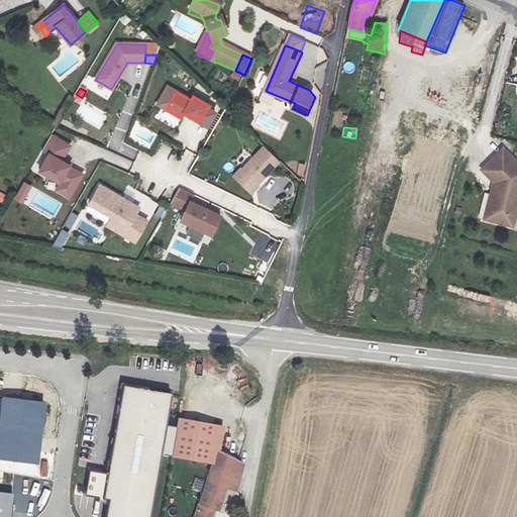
[(70,167),(71,165),(63,161),(64,159),(71,145),(53,135),(43,150),(49,154),(40,171),(62,183),(75,190),(84,174),(70,167)]
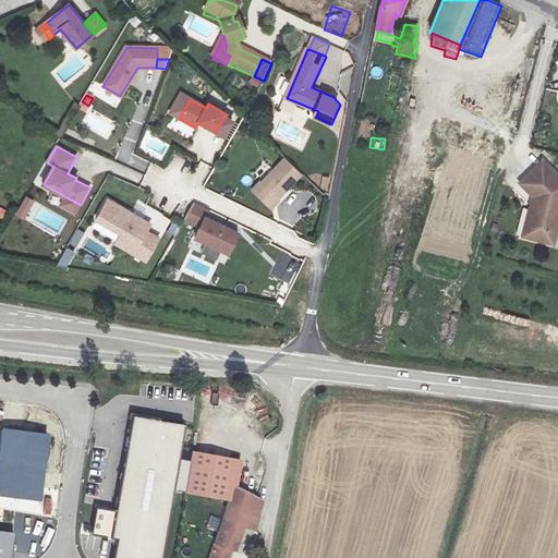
[(169,165),(186,173),(192,164),(174,155),(169,165)]
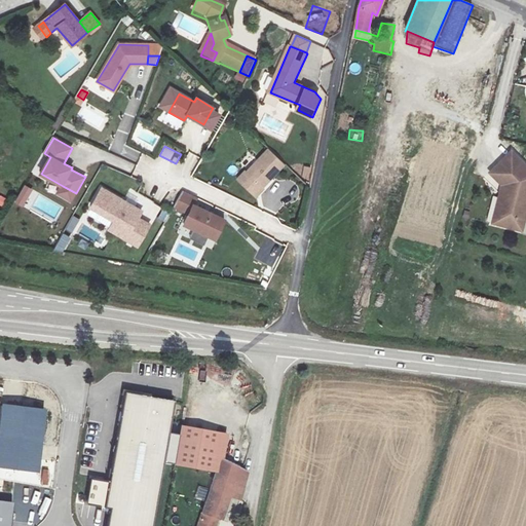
[(245,171),(236,179),(255,196),(263,188),(262,186),(285,163),(268,148),(246,172),(245,171)]
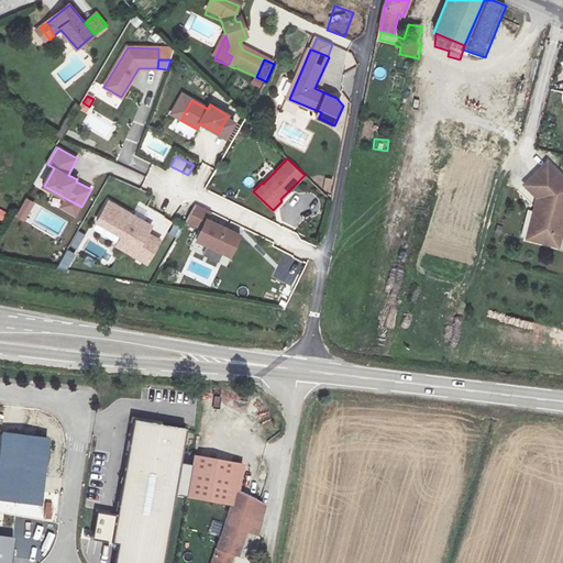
[(562,179),(547,163),(523,185),(537,198),(526,239),(556,246),(562,223),(562,179)]
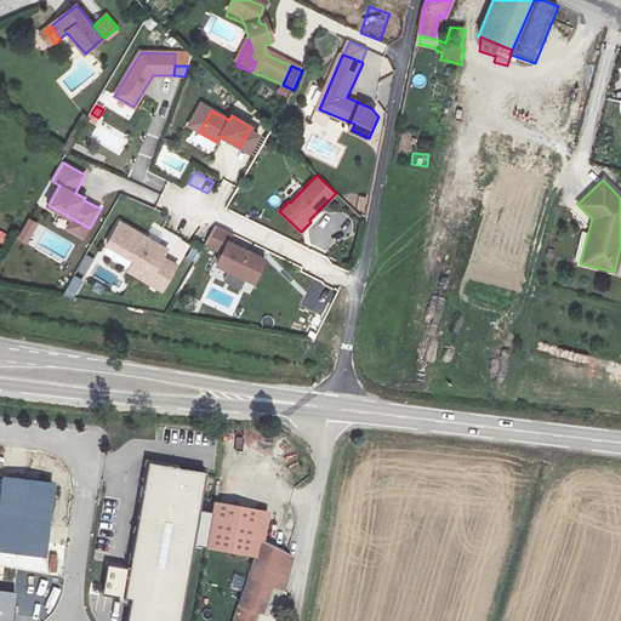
[(27,245),(39,223),(29,218),(17,240),(27,245)]
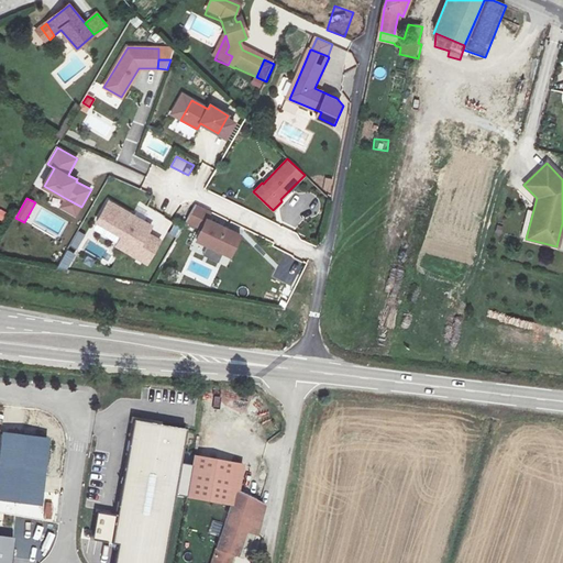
[(81,207),(67,199),(64,207),(77,214),(81,207)]
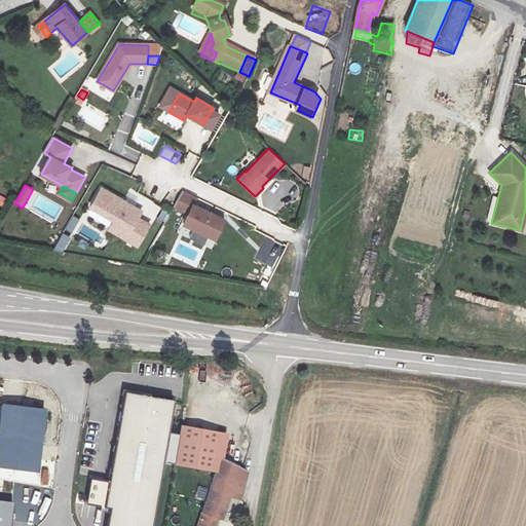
[(102,188),(90,208),(114,221),(109,230),(137,247),(149,225),(138,218),(136,209),(102,188)]
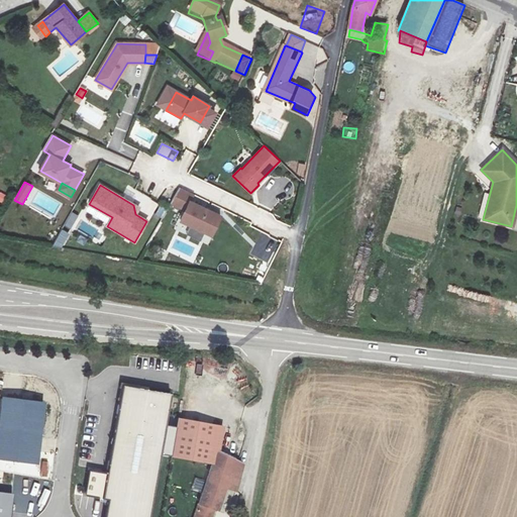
[(193,195),(179,189),(171,205),(184,212),(179,223),(190,228),(203,234),(210,237),(220,216),(190,202),(193,195)]
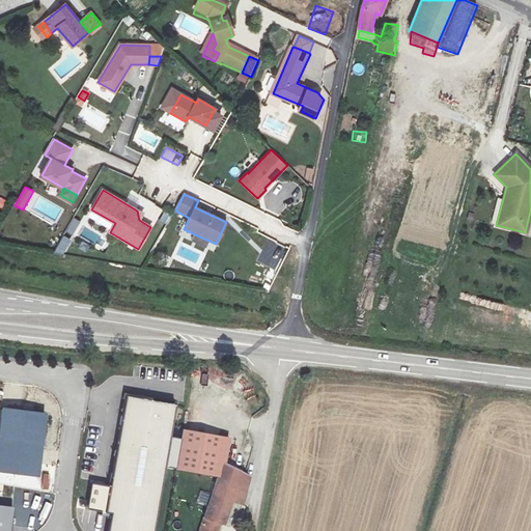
[(208,241),(195,234),(190,244),(204,250),(208,241)]
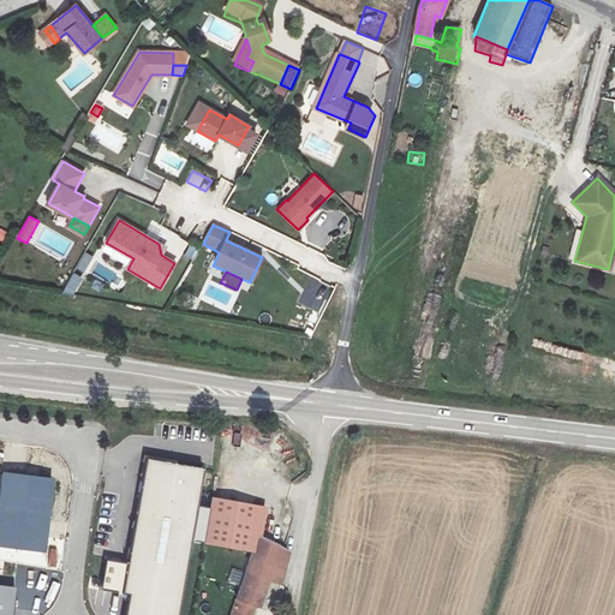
[(66,290),(77,293),(82,276),(71,273),(66,290)]
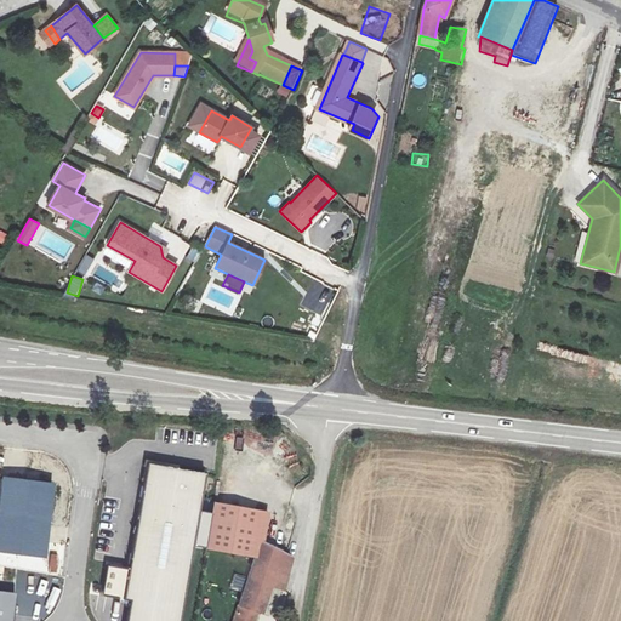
[(313,280),(301,307),(322,315),(332,289),(313,280)]
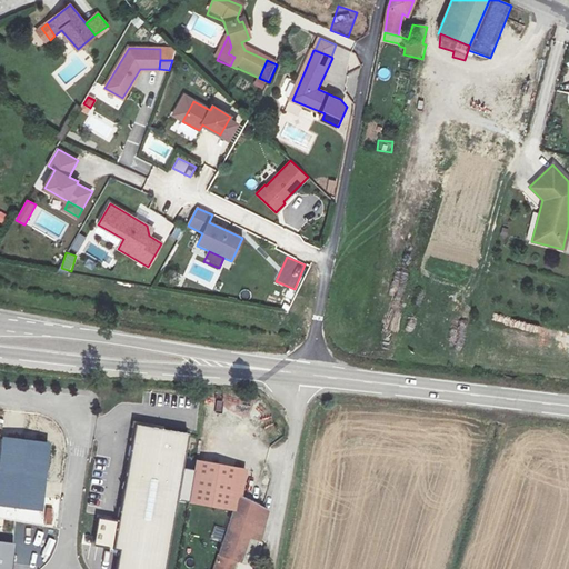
[(20,430),(28,431),(30,415),(22,413),(20,430)]
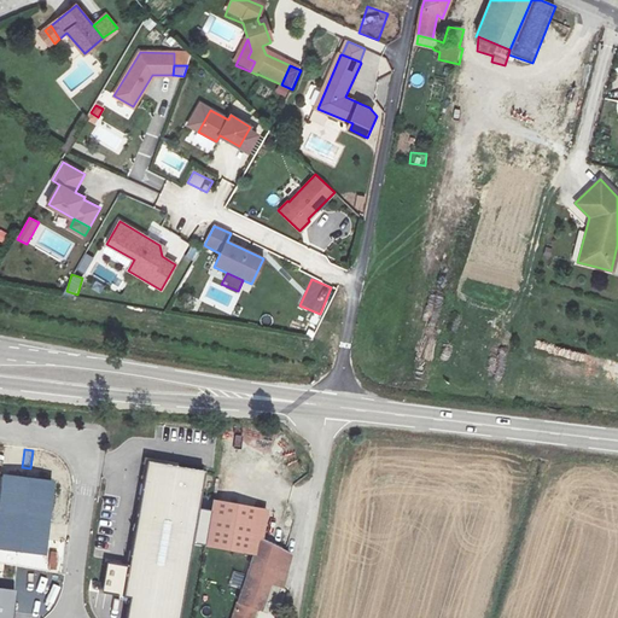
[(146,460),(128,564),(106,560),(100,593),(129,598),(124,617),(176,617),(204,470),(146,460)]
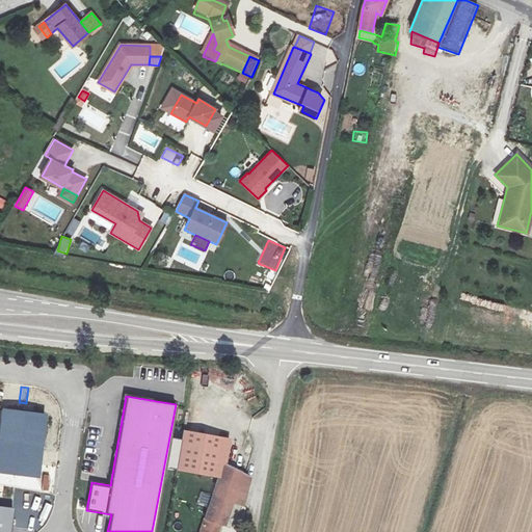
[(0,472),(40,477),(48,415),(3,408),(0,430),(0,472)]
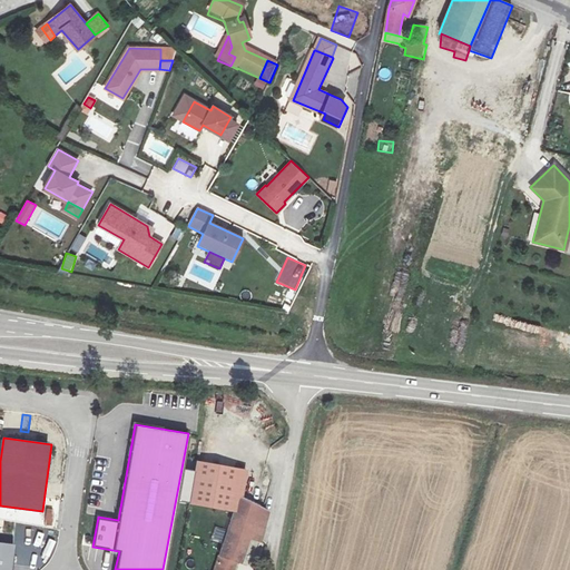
[(190,504),(234,512),(261,523),(266,508),(243,499),(247,472),(198,462),(190,504)]
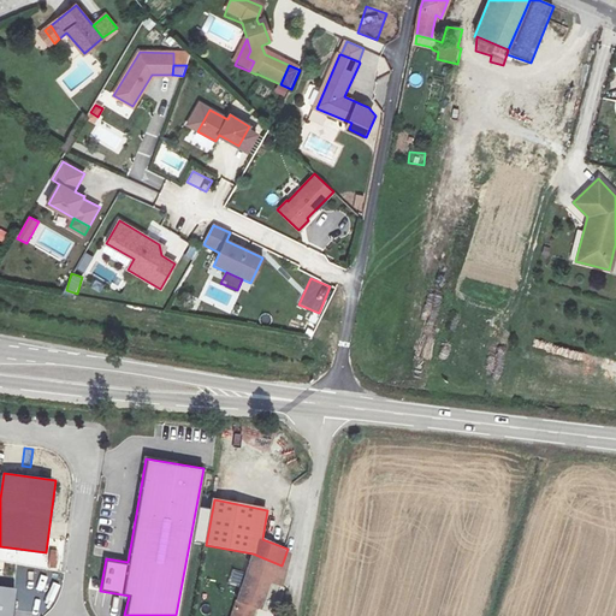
[(235,599),(254,605),(259,606),(267,576),(282,580),(285,568),(282,566),(253,554),(235,599)]
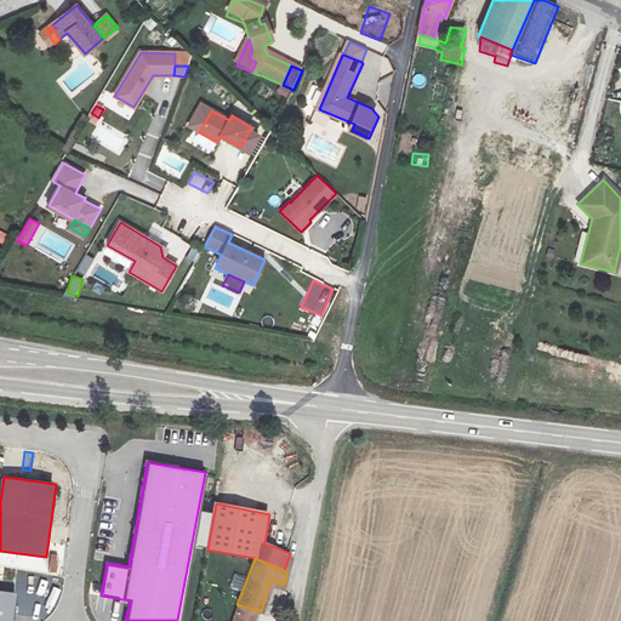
[(0,591),(0,620),(10,620),(15,593),(0,591)]
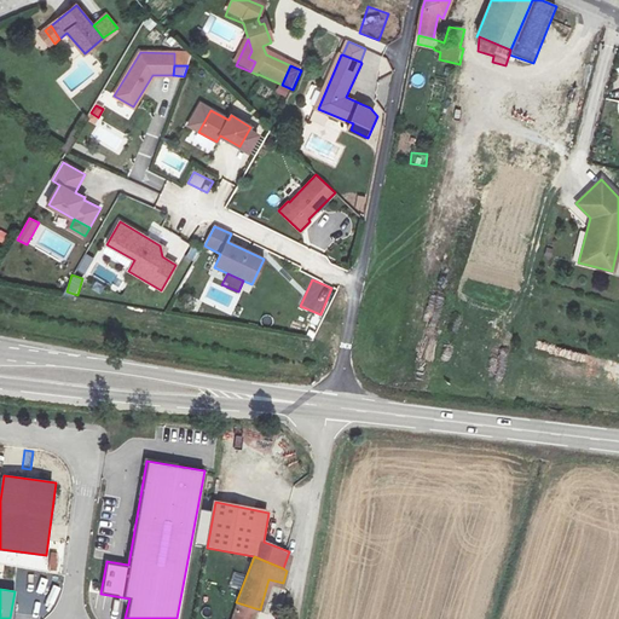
[(252,618),(255,608),(236,602),(230,618),(252,618)]
